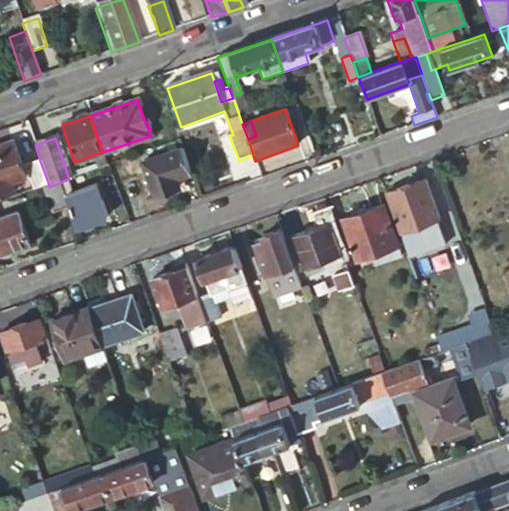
[(13,142),(0,146),(0,200),(15,195),(11,183),(25,178),(13,142)]
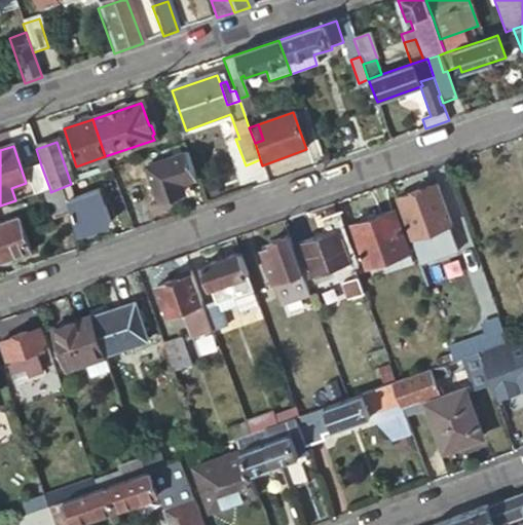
[(189,182),(196,179),(187,153),(146,167),(157,196),(183,188),(186,194),(193,192),(189,182)]
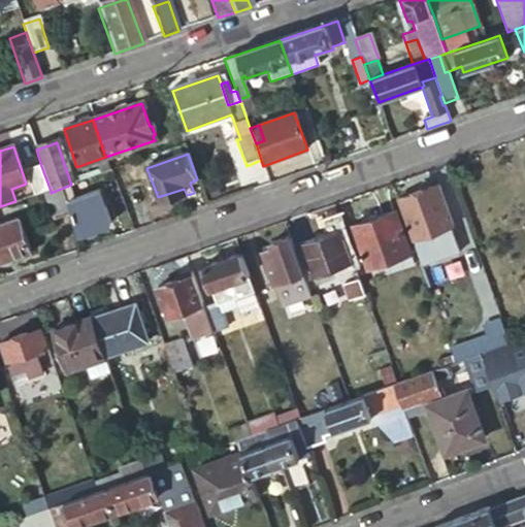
[(326,165),(332,163),(329,156),(323,158),(326,165)]
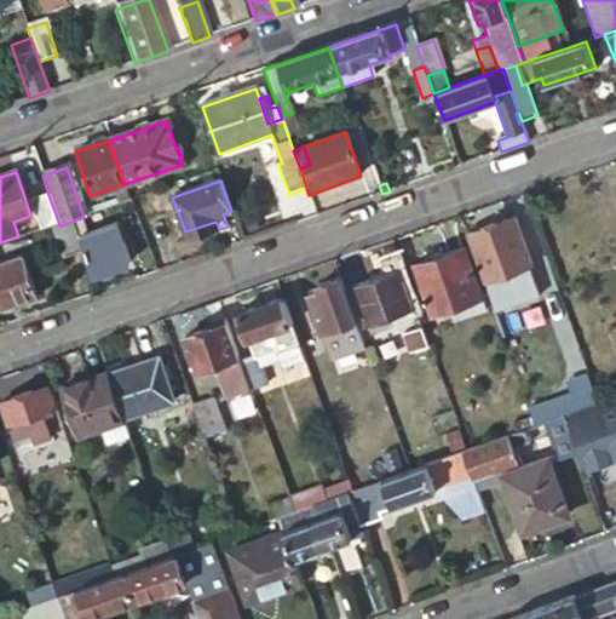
[(59,224),(49,195),(30,201),(40,230),(51,227),(59,224)]
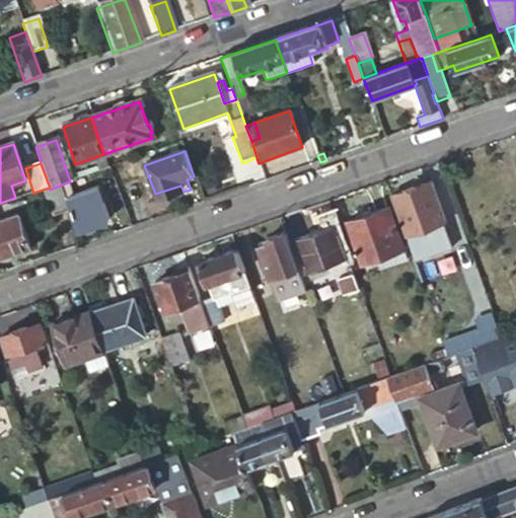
[(445,222),(437,198),(431,181),(393,195),(408,235),(416,232),(422,238),(433,233),(431,227),(445,222)]
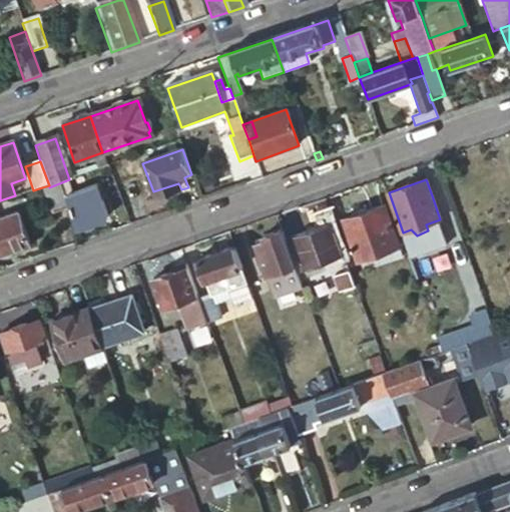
[(64,197),(59,183),(49,187),(49,185),(42,187),(51,213),(68,207),(64,197)]
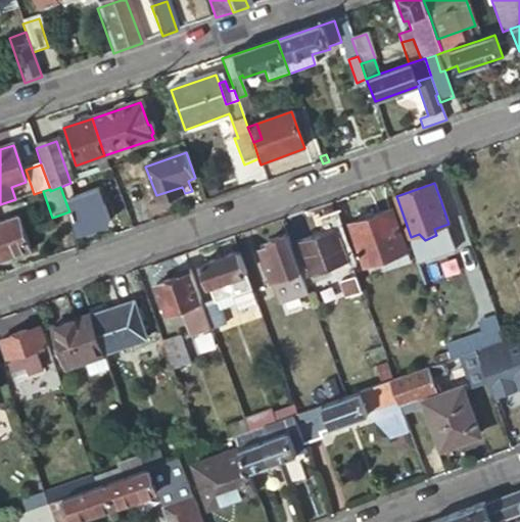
[(182,187),(156,195),(158,202),(185,193),(182,187)]
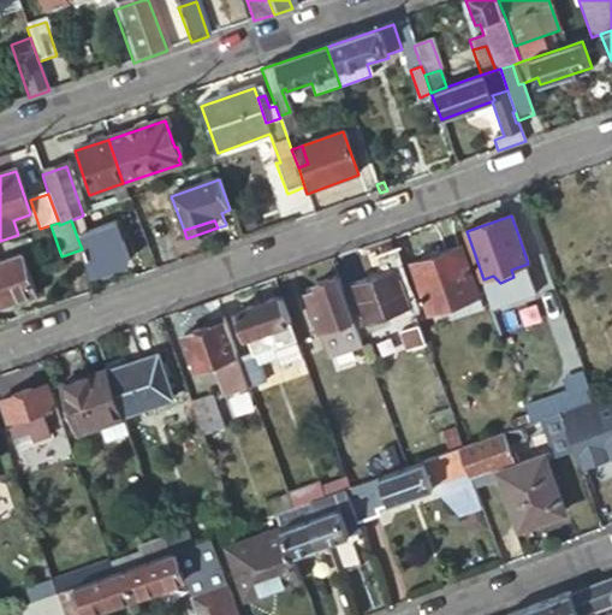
[(82,249),(93,275),(129,261),(114,224),(77,237),(82,249)]
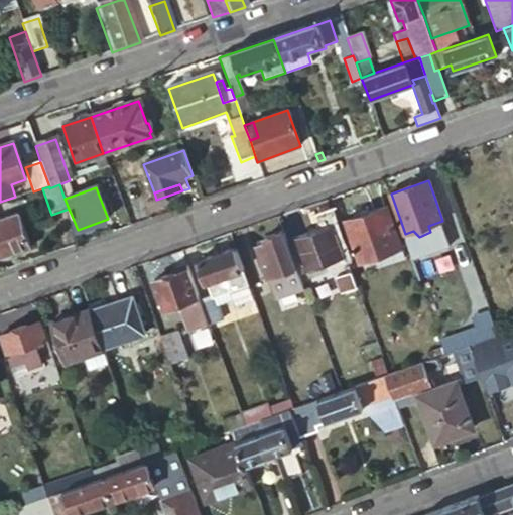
[(114,217),(126,213),(117,189),(105,194),(114,217)]
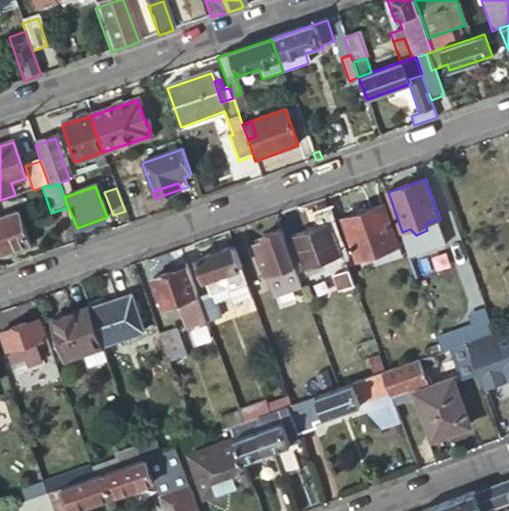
[(453,214),(444,190),(431,195),(439,219),(453,214)]
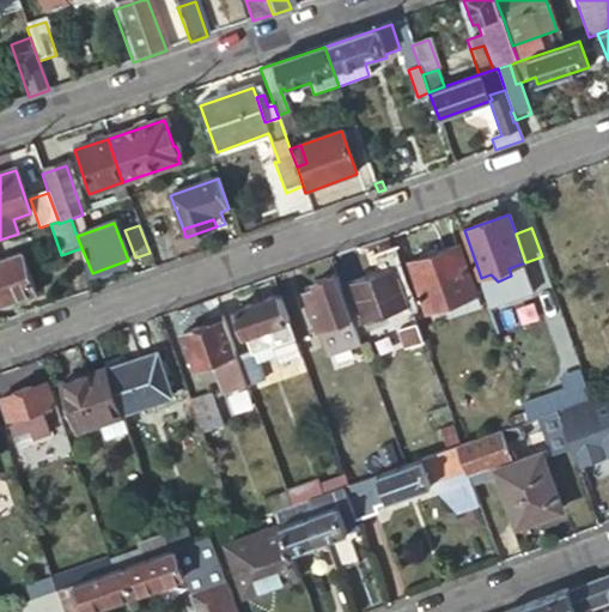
[(470,295),(477,294),(460,244),(409,261),(426,311),(470,295)]
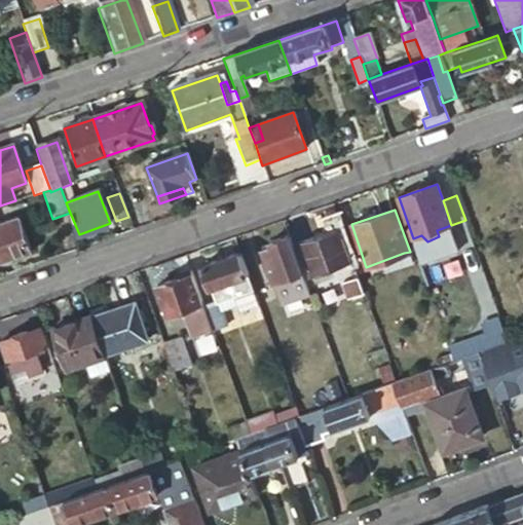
[(0,263),(32,253),(20,217),(0,223),(0,263)]
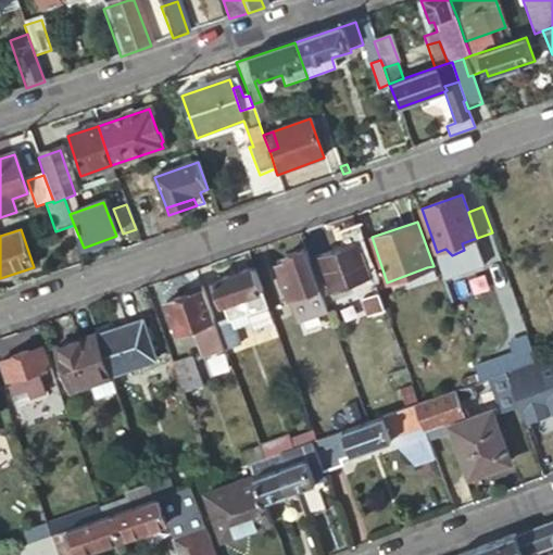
[(374,276),(361,241),(317,256),(329,291),(374,276)]
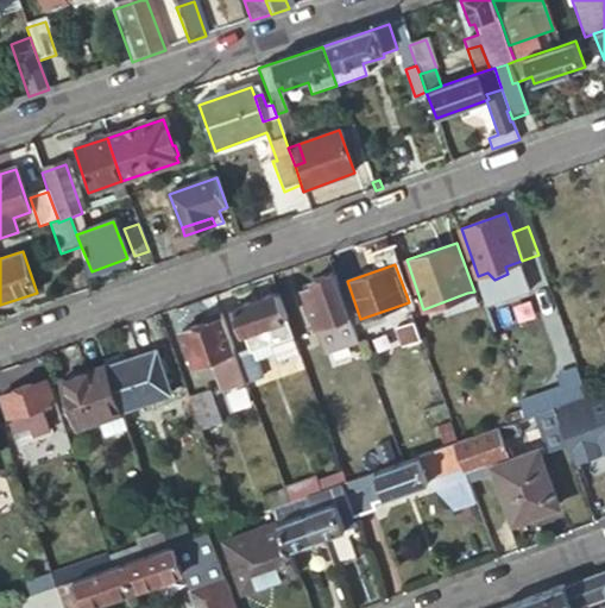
[(358,338),(335,273),(313,279),(315,284),(304,287),(327,350),(358,338)]
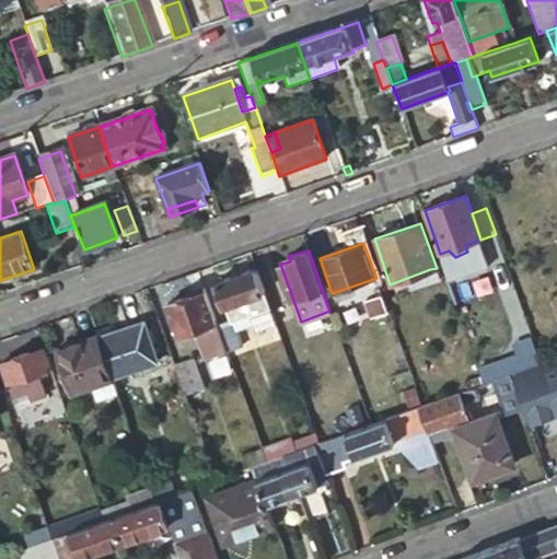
[(439,266),(437,268),(430,269),(432,276),(440,274),(439,266)]
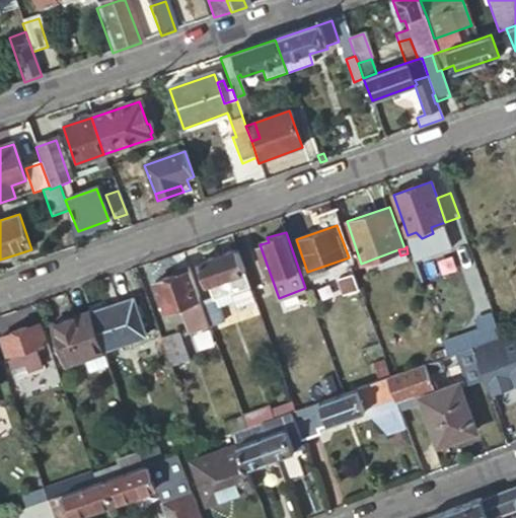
[(255,298),(238,248),(204,261),(216,295),(229,290),(235,305),(255,298)]
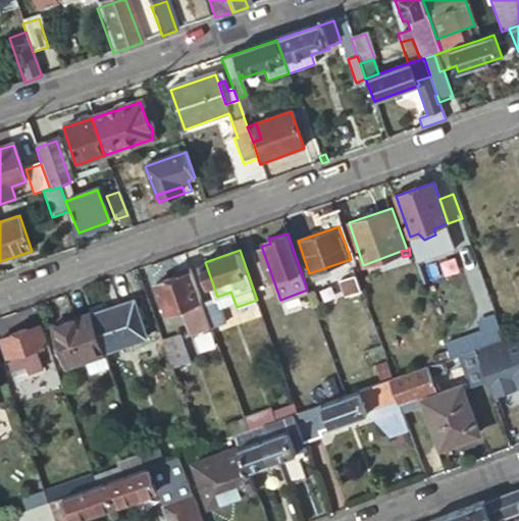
[(429,257),(416,262),(423,282),(436,278),(429,257)]
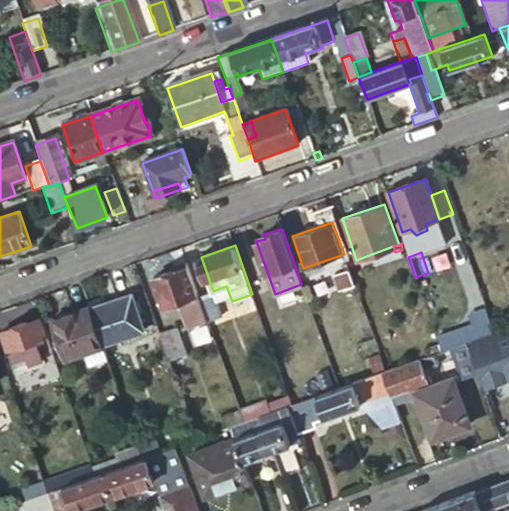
[(199,296),(187,261),(170,267),(170,270),(153,276),(163,305),(173,301),(175,307),(182,304),(189,326),(208,320),(199,296)]
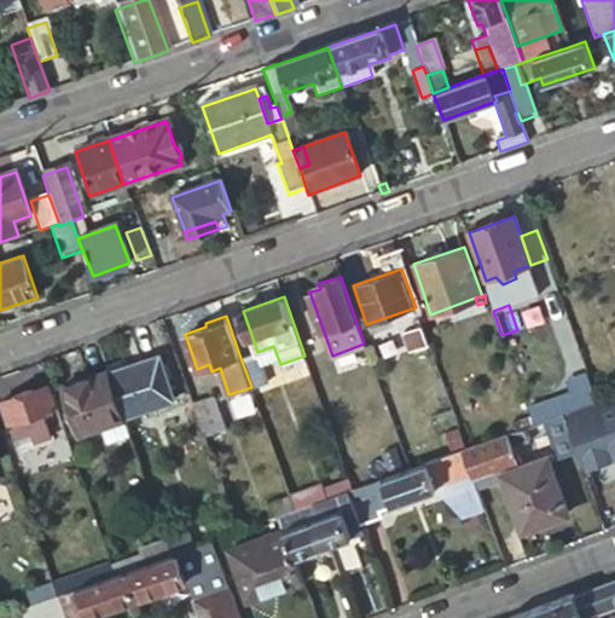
[(429,344),(422,325),(402,331),(408,351),(429,344)]
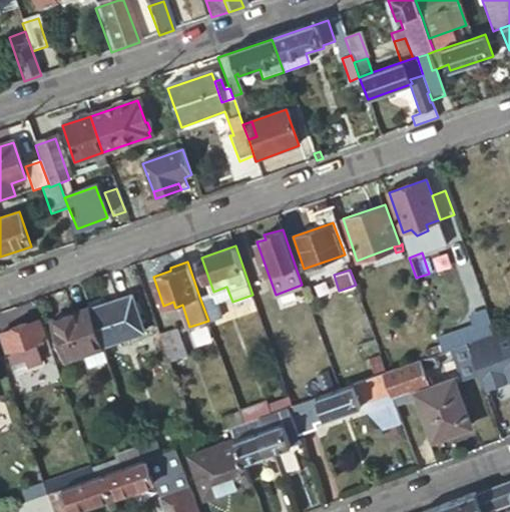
[(226,287),(213,292),(218,308),(232,302),(226,287)]
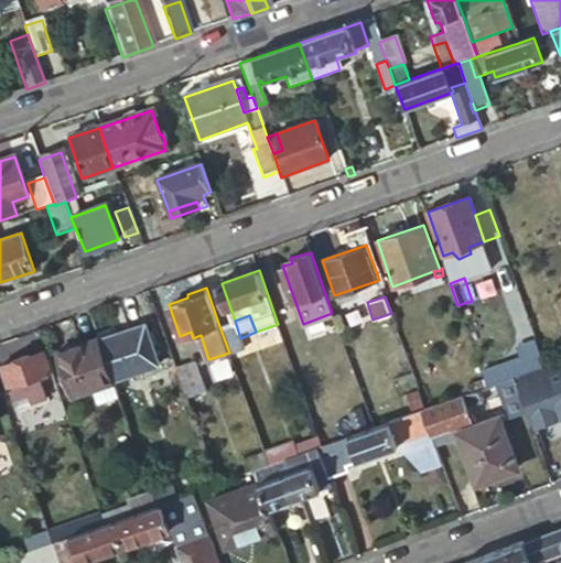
[(240,338),(235,321),(219,326),(229,353),(244,347),(240,338)]
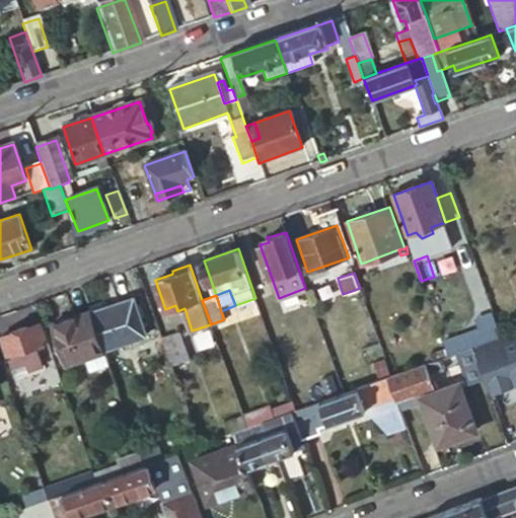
[(134,298),(91,312),(103,348),(146,333),(134,298)]
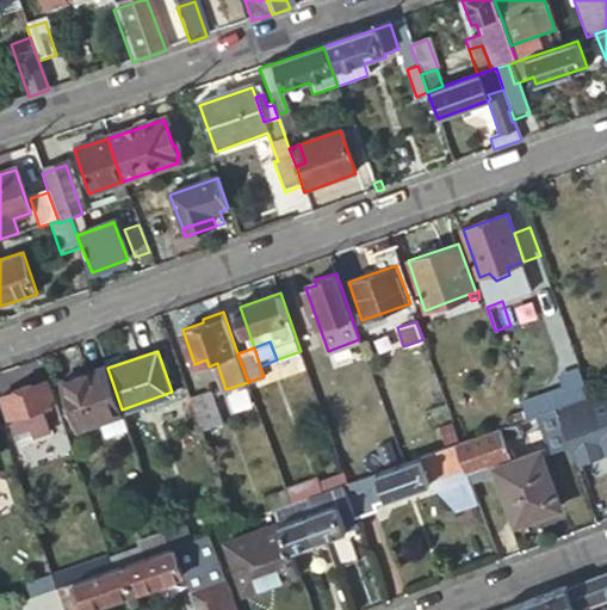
[(276,363),(286,412),(313,406),(302,357),(276,363)]
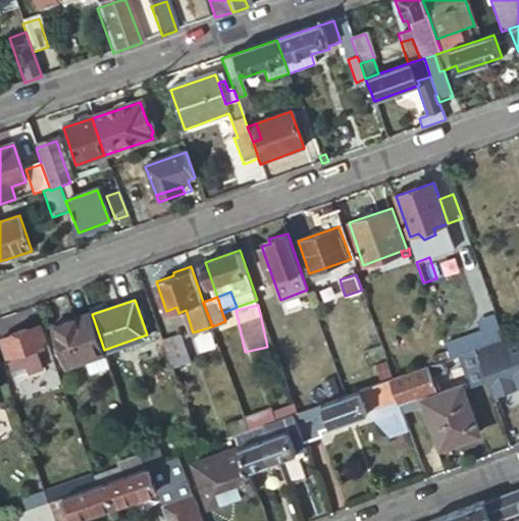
[(92,314),(92,312),(53,325),(67,367),(87,360),(91,373),(110,366),(104,350),(92,314)]
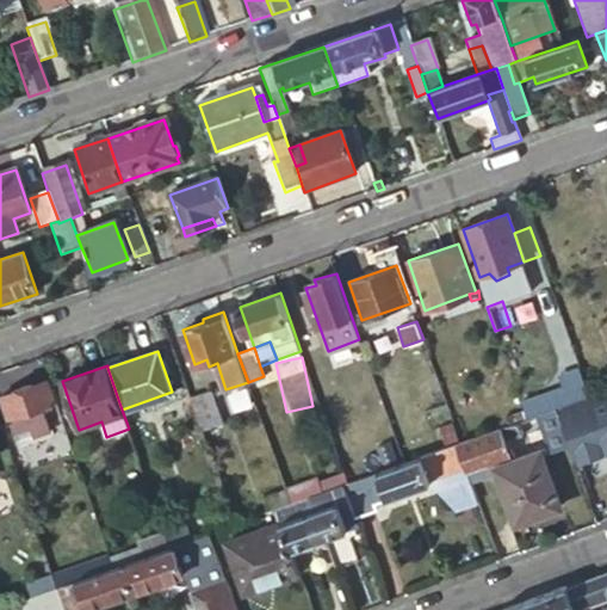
[(56,401),(48,379),(0,396),(13,433),(30,427),(32,437),(38,435),(35,425),(41,424),(36,410),(56,401)]
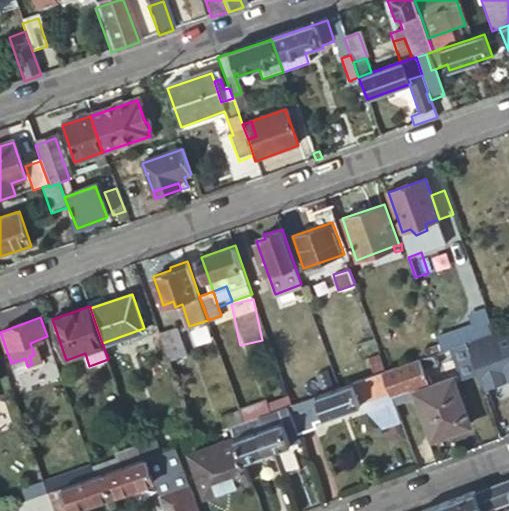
[(485,336),(494,332),(490,321),(480,324),(485,336)]
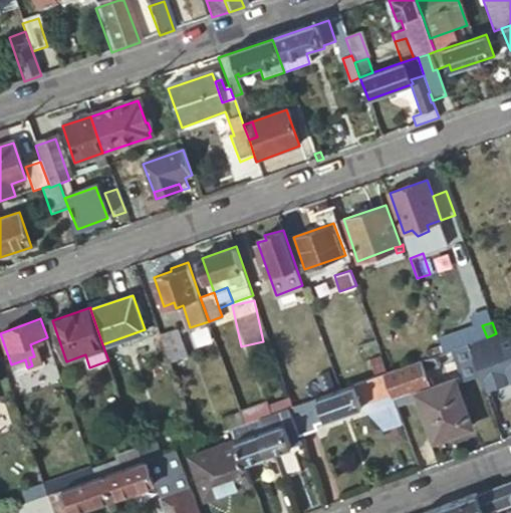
[(487,337),(482,325),(439,341),(443,352),(450,350),(467,344),(487,337)]
